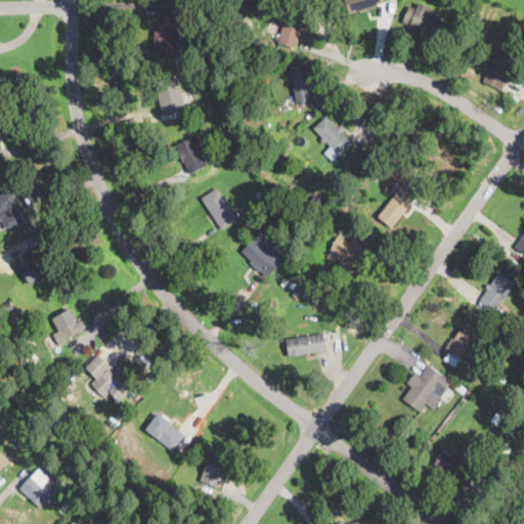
[(360,13),(359,10),(349,13),(345,0),(381,0),(383,3),(375,5),(376,8),(360,13)]
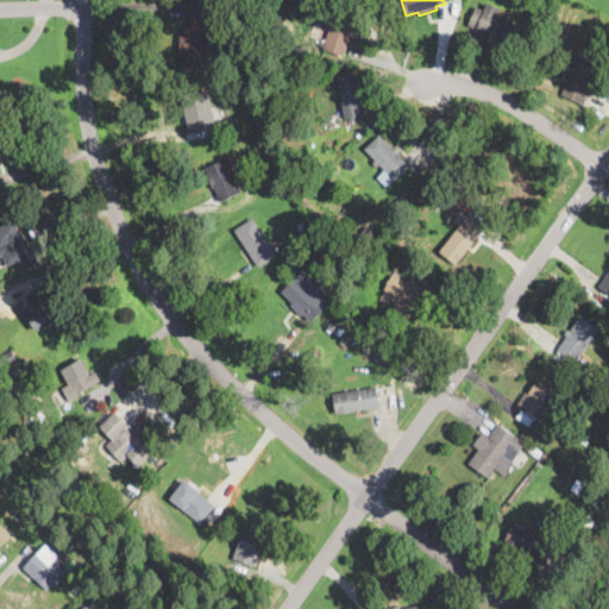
[(501,10),(498,16),(525,27),(516,48),(497,38),(496,41),(476,32),(477,30),(468,26),(476,6),(484,10),(487,4),(501,10)]
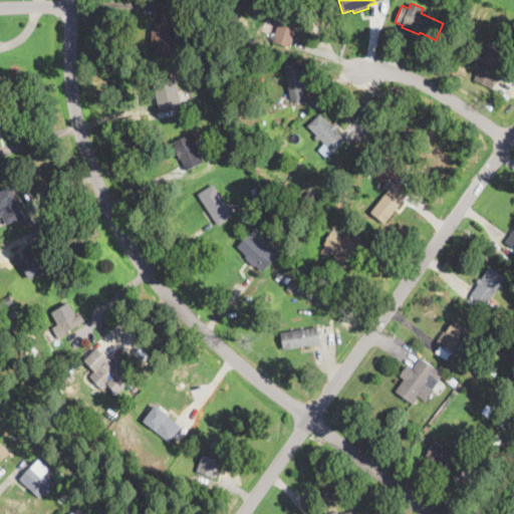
[(290,47),(273,42),(284,6),(301,11),(290,47)]
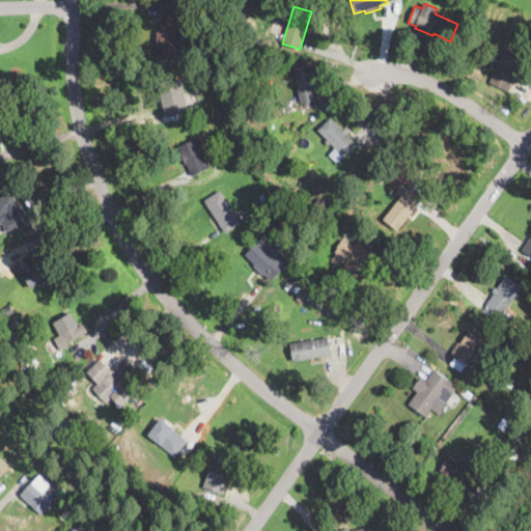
[(187,27),(180,27),(178,57),(158,56),(159,48),(156,48),(157,31),(160,32),(160,22),(167,23),(168,9),(176,9),(176,12),(188,14),(187,27)]
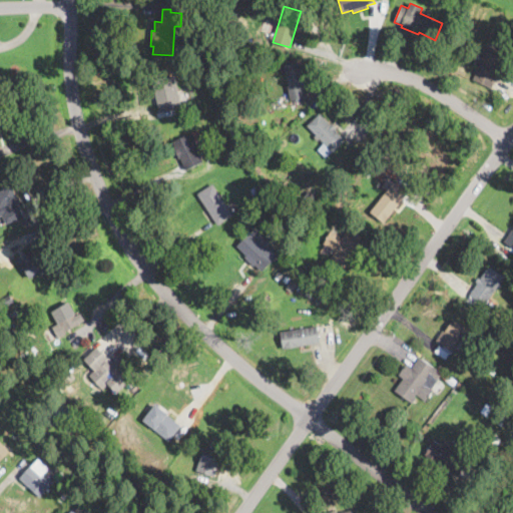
[(497,83),(495,82),(492,89),(473,79),(490,44),(508,53),(503,65),(505,66),(497,83)]
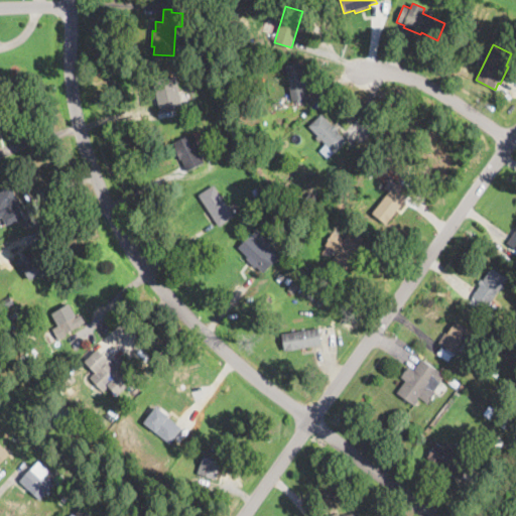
[(304,72),(306,72),(310,88),(307,89),(309,98),(291,102),(285,67),(303,63),(304,72)]
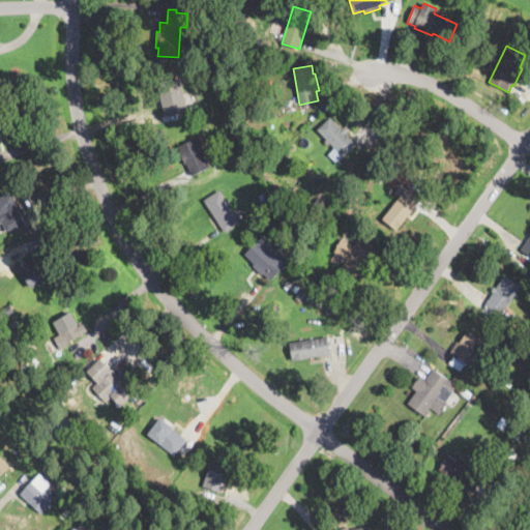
[(183,80),(182,70),(189,69),(190,79),(183,80)]
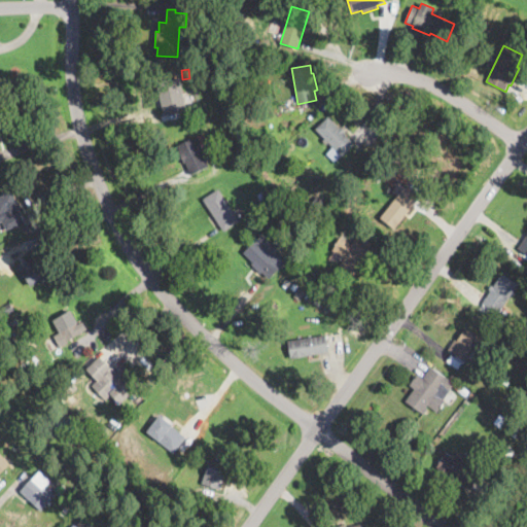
[(186,110),(164,115),(156,83),(179,78),(186,110)]
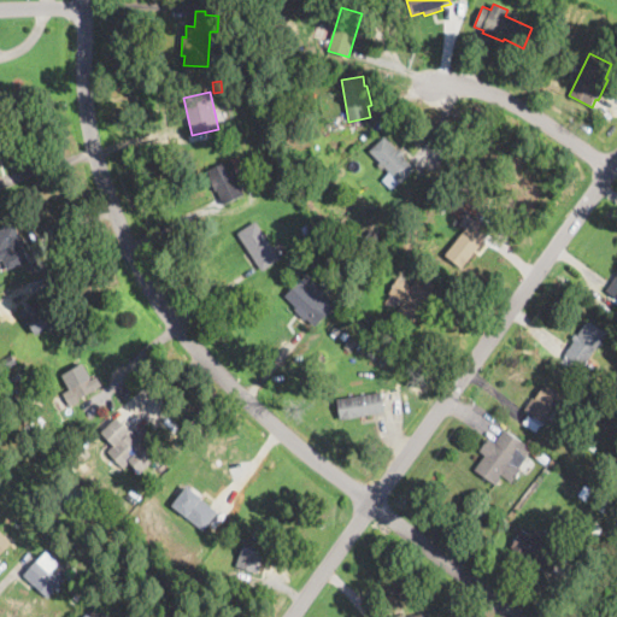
[(288,131),(280,134),(276,122),(285,119),(288,131)]
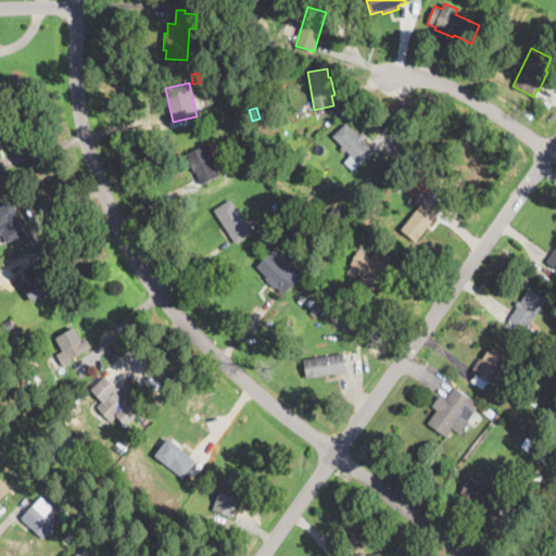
[(359,166),(332,137),(346,123),(374,152),(359,166)]
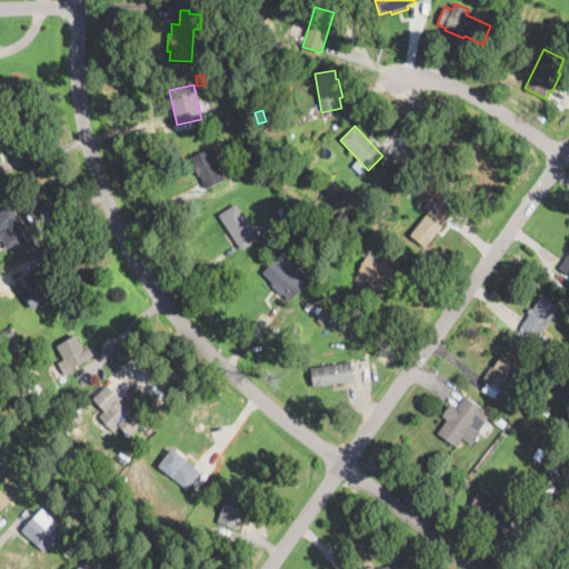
[(222,170),(212,148),(219,145),(229,167),(222,170)]
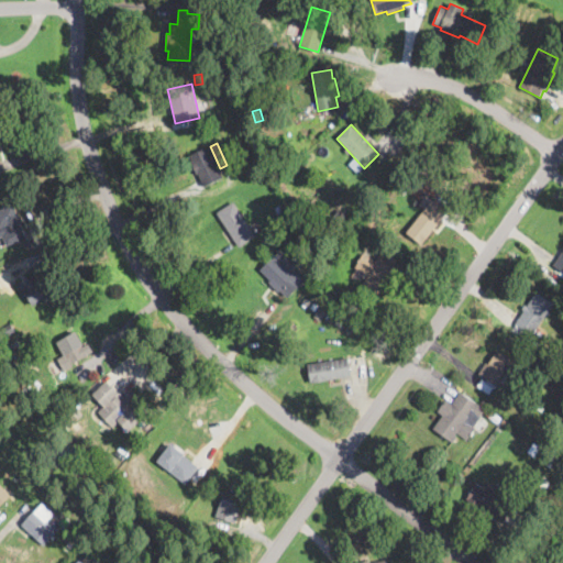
[(203,187),(189,155),(208,146),(222,178),(203,187)]
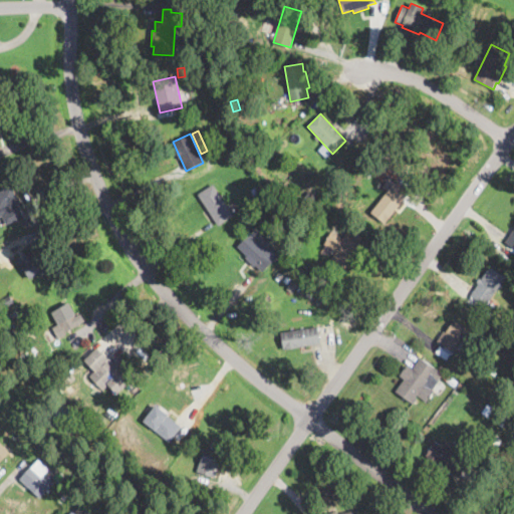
[(243,154),(236,156),(234,151),(241,148),(243,154)]
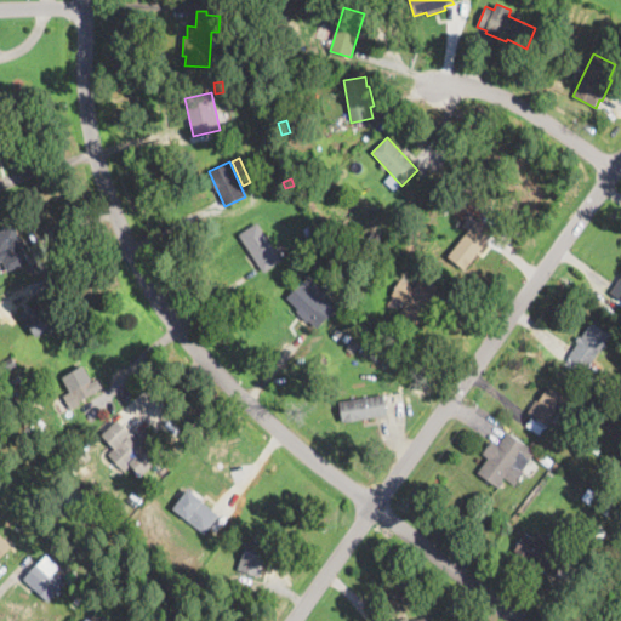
[(274,193),(267,197),(263,188),(271,186),(274,193)]
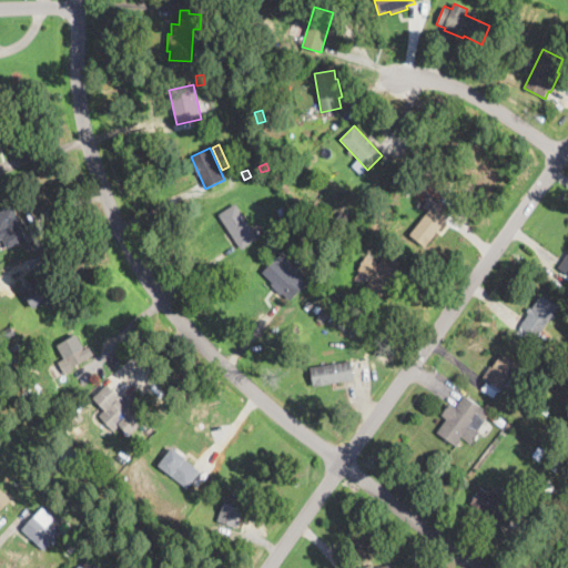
[(475,190),(469,195),(465,190),(470,184),(475,190)]
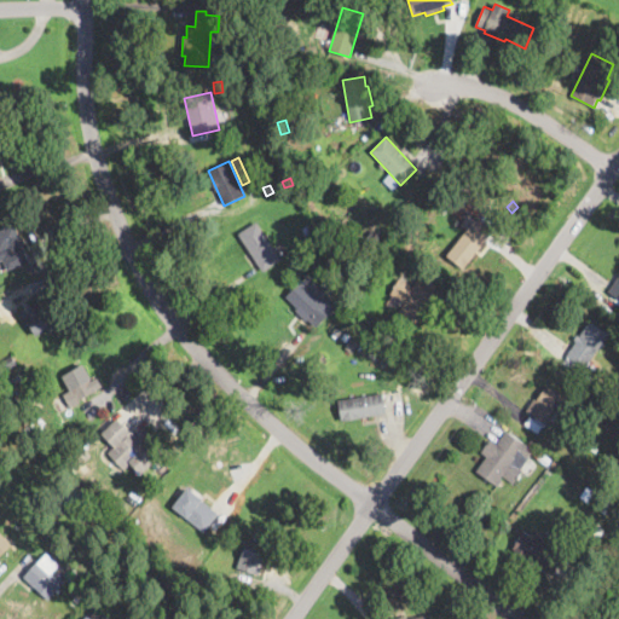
[(324,238),(320,242),(314,235),(312,237),(306,227),(316,220),(322,229),(319,231),(324,238)]
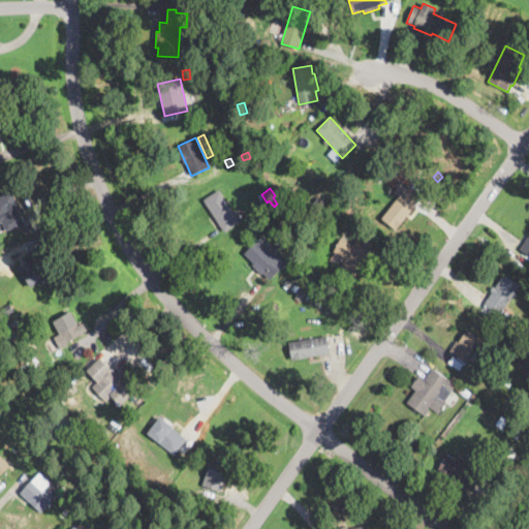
[(396,230),(381,219),(405,188),(419,200),(396,230)]
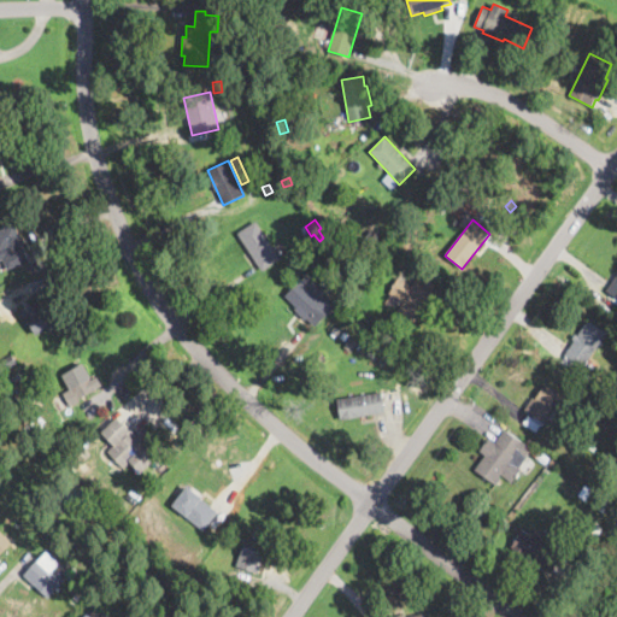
[(262,271),(238,234),(256,222),(280,259),(262,271)]
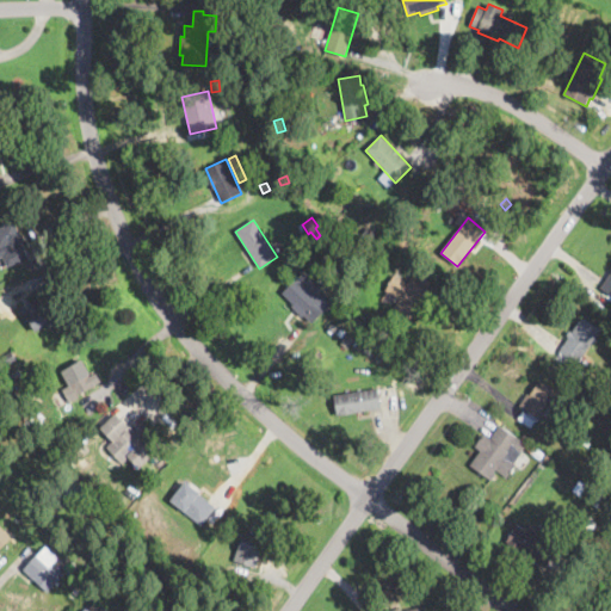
[(29,259),(7,267),(2,257),(0,258),(0,228),(14,222),(29,259)]
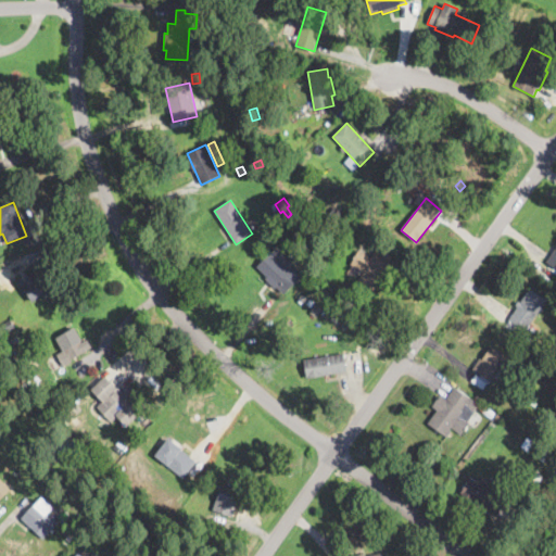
[(342,214),(333,223),(327,216),(336,207),(342,214)]
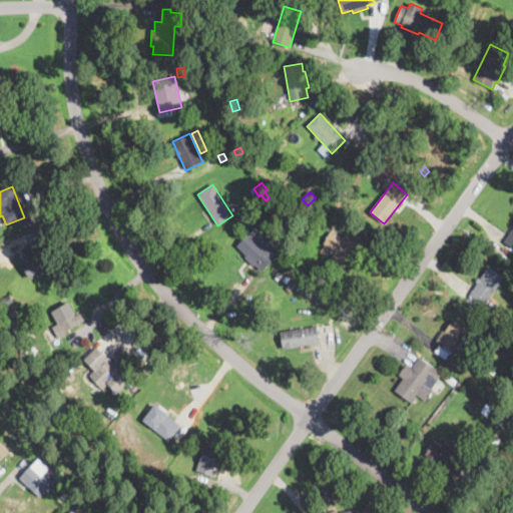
[(282,209),(277,213),(275,211),(273,212),(266,203),(273,198),(282,209)]
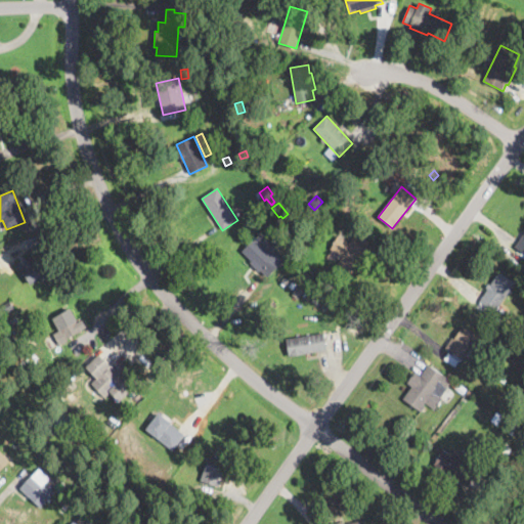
[(347,218),(338,233),(325,226),(334,211),(347,218)]
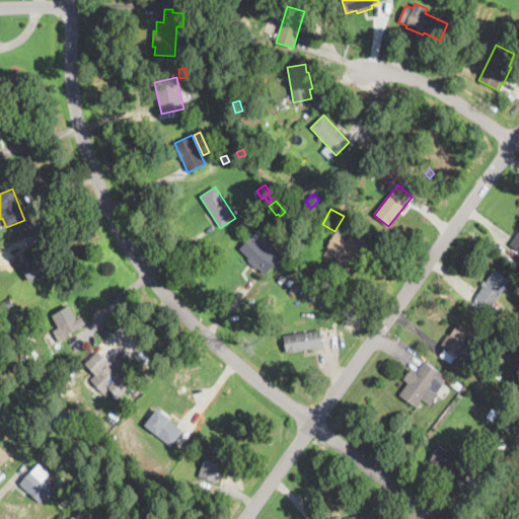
[(320,226),(317,232),(309,228),(312,222),(320,226)]
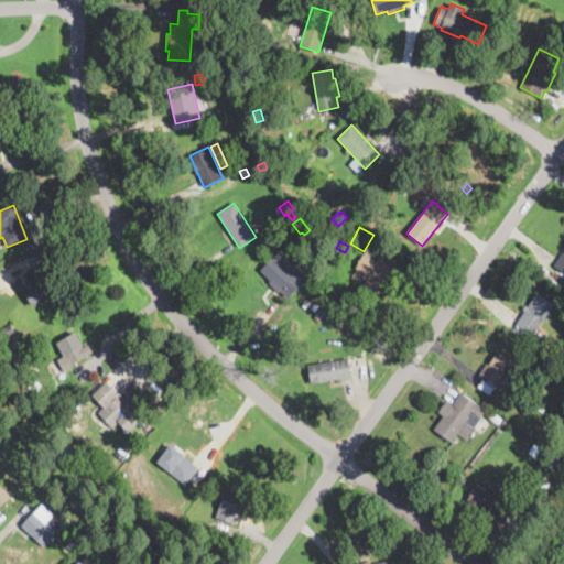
[(563,272),(553,266),(563,250),(563,272)]
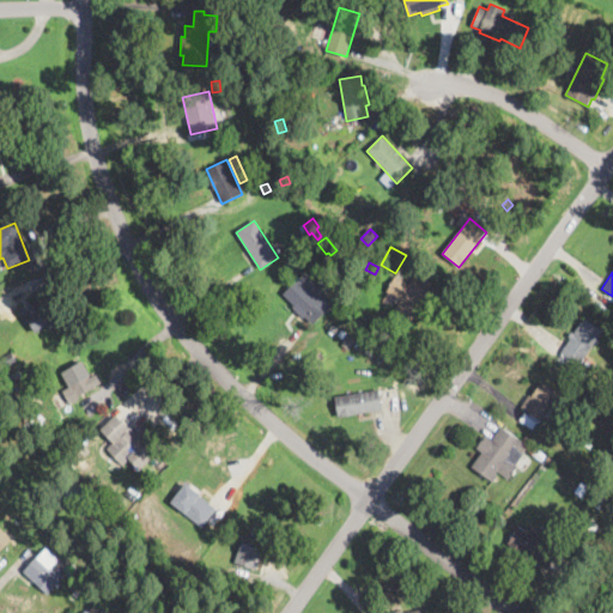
[(434,284),(424,301),(428,302),(420,315),(417,314),(408,329),(389,320),(398,304),(393,302),(395,297),(387,292),(395,277),(410,284),(414,273),(434,284)]
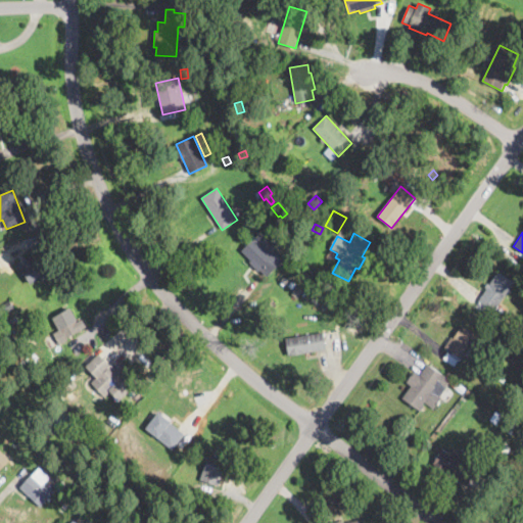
[(255,238),(264,247),(269,242),(271,243),(274,240),(280,246),(277,249),(286,258),(267,277),(260,271),(259,272),(250,263),(251,260),(242,251),(255,238)]
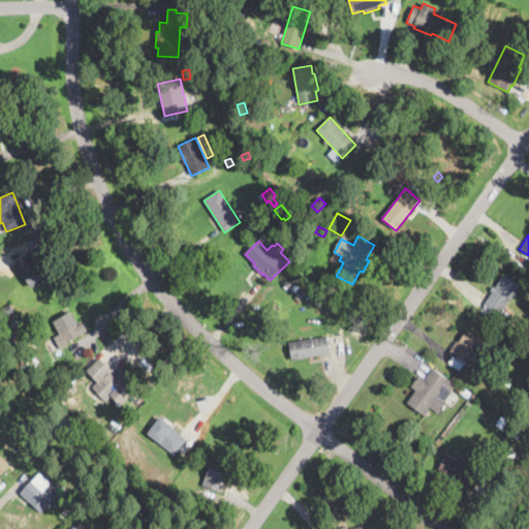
[(30,288),(17,267),(33,255),(48,277),(30,288)]
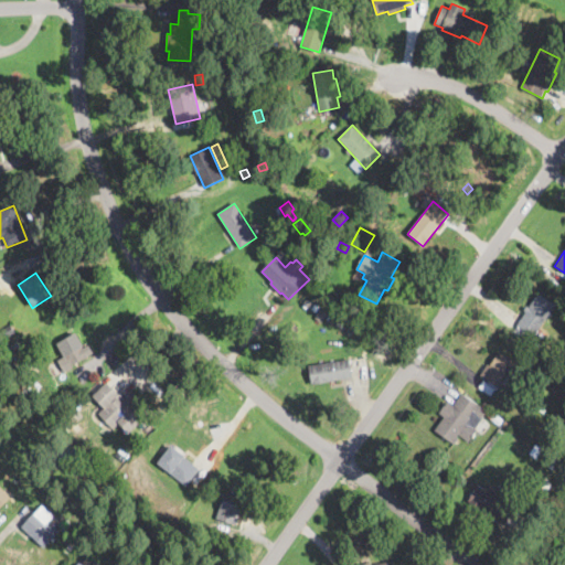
[(555,306),(533,337),(530,334),(524,341),(512,332),(525,312),(523,310),(526,306),(529,308),(539,294),(555,306)]
